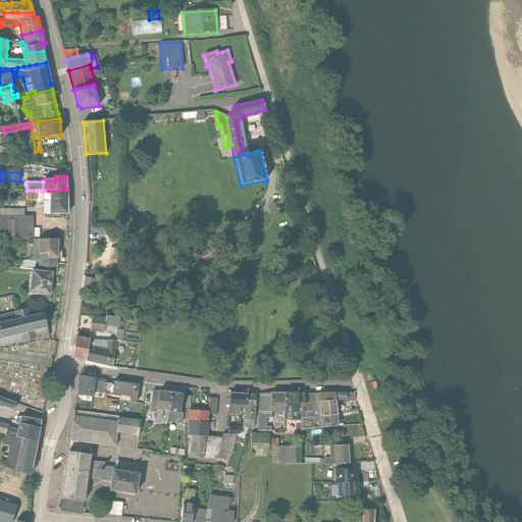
[(49,215),(59,215),(67,215),(66,190),(49,191),(49,215)]
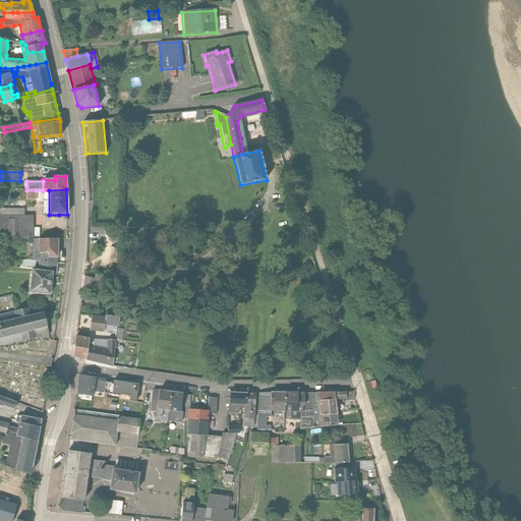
[(36,190),(26,190),(26,199),(36,199),(36,190)]
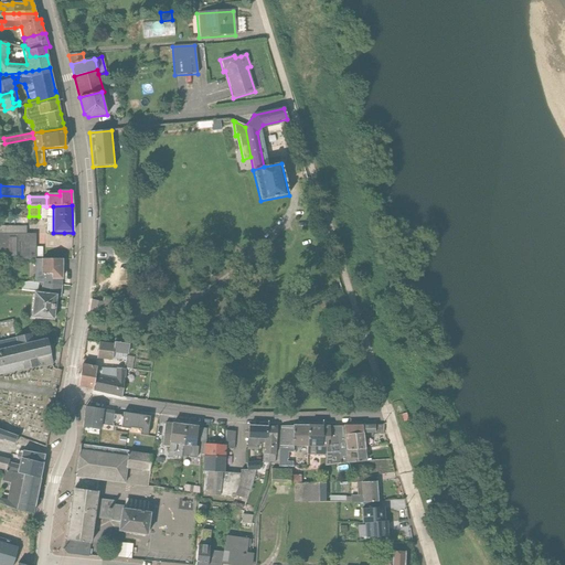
[(46,206),(39,206),(39,216),(39,220),(45,220),(45,235),(64,235),(64,233),(53,233),(53,206),(46,206)]
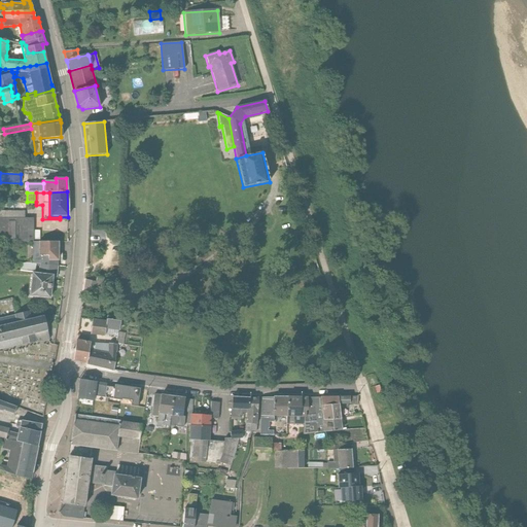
[(32,243),(33,231),(33,218),(24,218),(24,212),(0,211),(0,242),(7,243),(27,243),(32,243)]
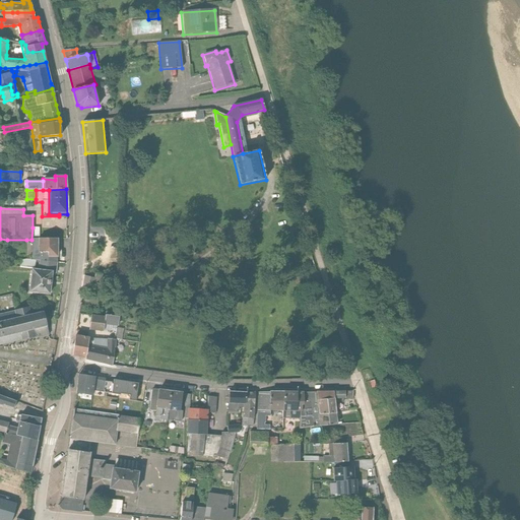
[(38,240),(38,254),(44,253),(47,253),(47,258),(57,258),(58,258),(57,239),(40,239),(38,239),(38,240)]
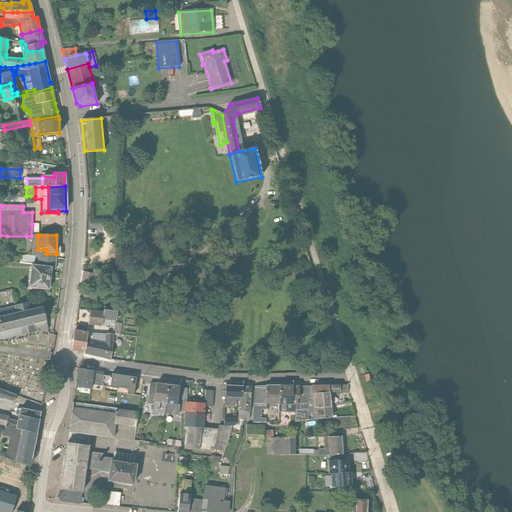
[(37,257),(56,259),(56,254),(46,254),(46,249),(43,249),(37,250),(37,257)]
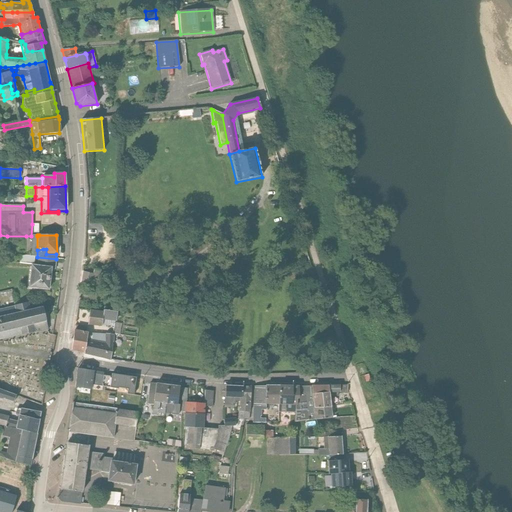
[(34,250),(33,256),(25,256),(20,257),(19,263),(30,265),(51,267),(51,270),(55,270),(56,259),(37,257),(37,250),(34,250)]
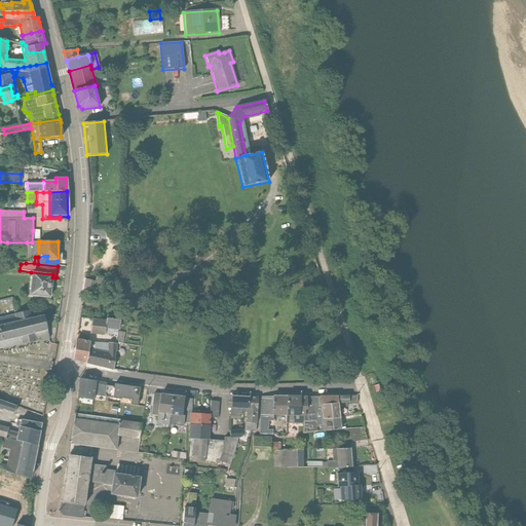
[(52,274),(31,272),(28,297),(49,299),(52,277),(52,274)]
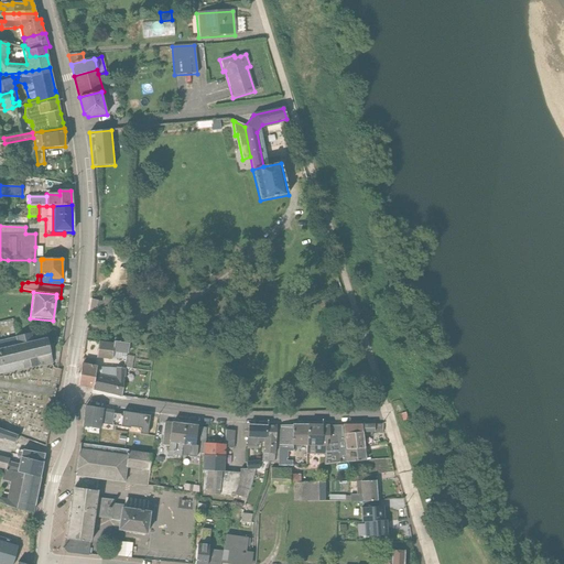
[(90,300),(88,313),(101,316),(102,308),(109,310),(110,299),(102,296),(101,302),(90,300)]
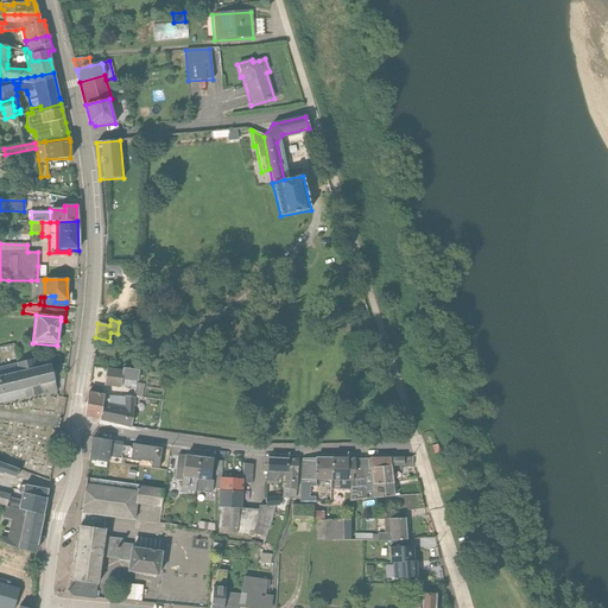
[(0,404),(25,398),(25,399),(40,394),(40,397),(56,393),(54,381),(49,365),(35,368),(32,360),(17,363),(16,365),(0,367),(0,404)]
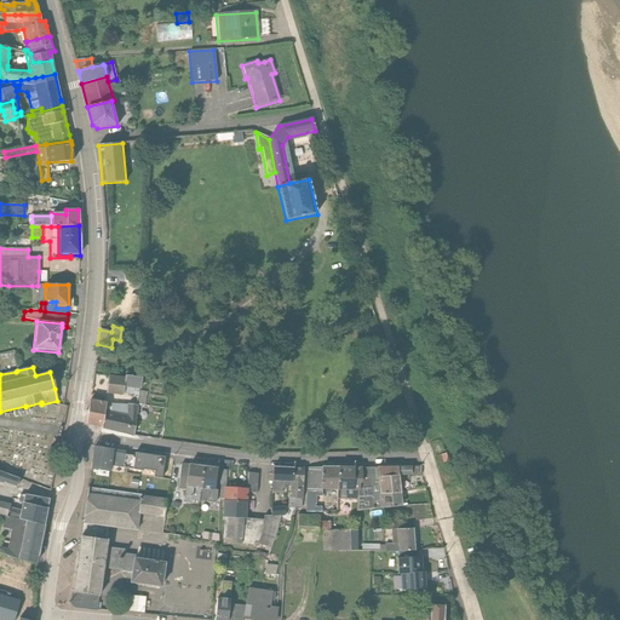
[(108,375),(105,395),(122,396),(124,388),(139,390),(141,378),(125,375),(124,378),(108,375)]
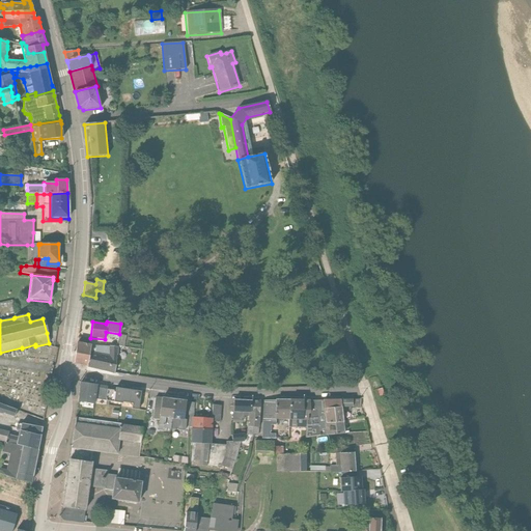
[(115,347),(117,347),(123,347),(126,336),(119,335),(118,336),(115,347)]
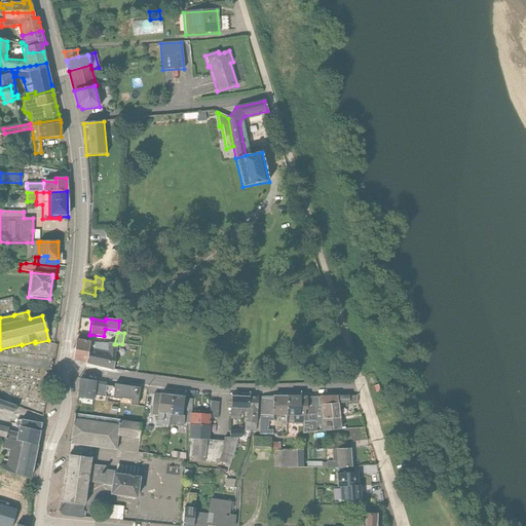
[(74,351),(88,349),(89,342),(87,341),(76,339),(74,351)]
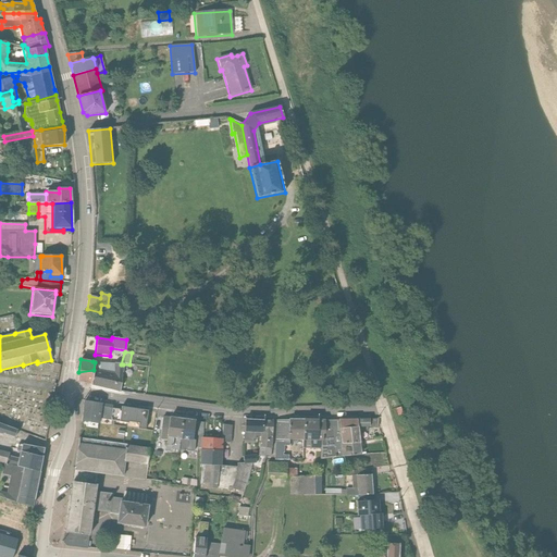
[(94,370),(103,372),(113,373),(113,363),(95,362),(94,370)]
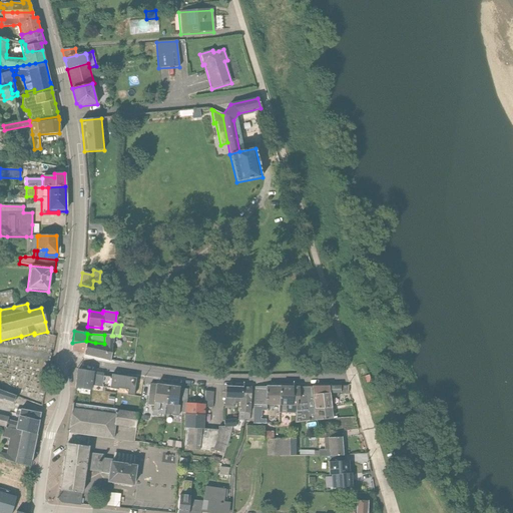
[(104,335),(104,344),(112,346),(113,336),(111,336),(104,335)]
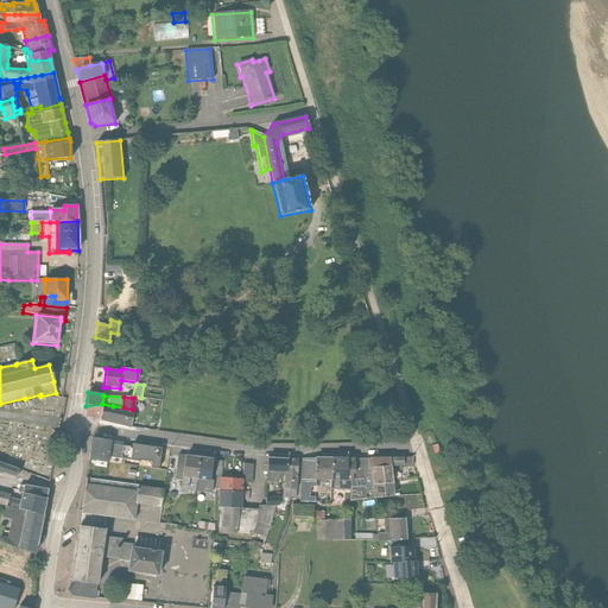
[(102,404),(86,406),(84,417),(99,420),(109,423),(113,406),(102,404)]
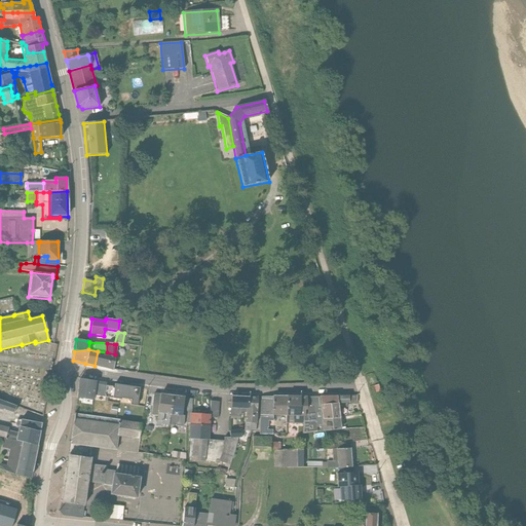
[(98,351),(95,366),(112,370),(113,365),(115,354),(107,352),(98,351)]
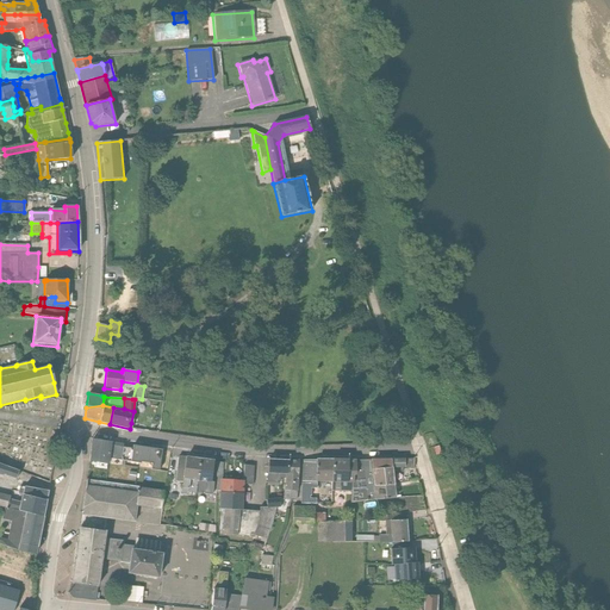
[(92,440),(88,461),(109,465),(111,443),(92,440)]
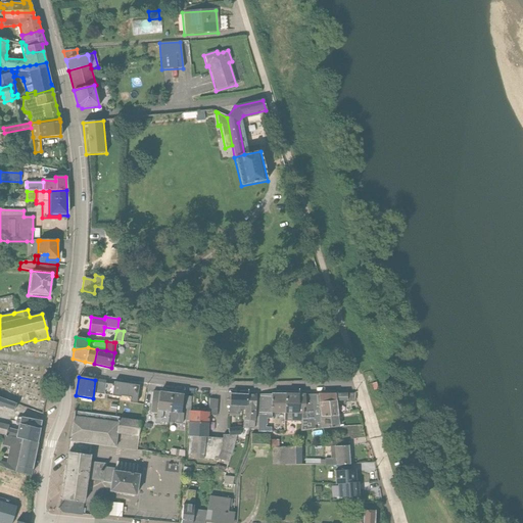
[(141,384),(117,382),(114,401),(138,405),(141,384)]
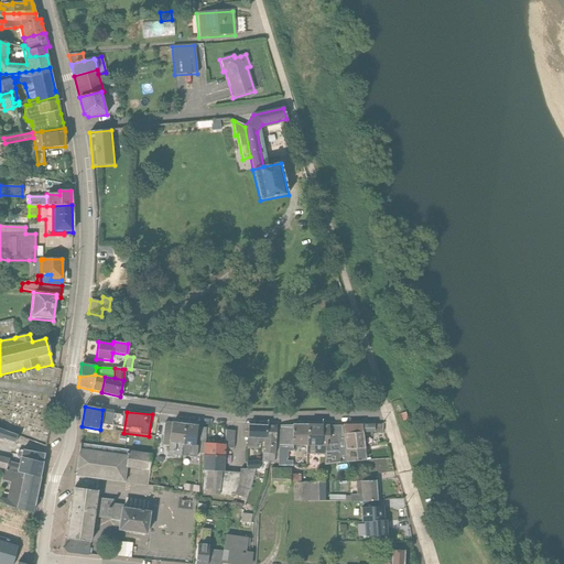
[(169,444),(171,423),(163,422),(162,437),(161,445),(167,446),(167,452),(174,453),(175,444),(169,444)]
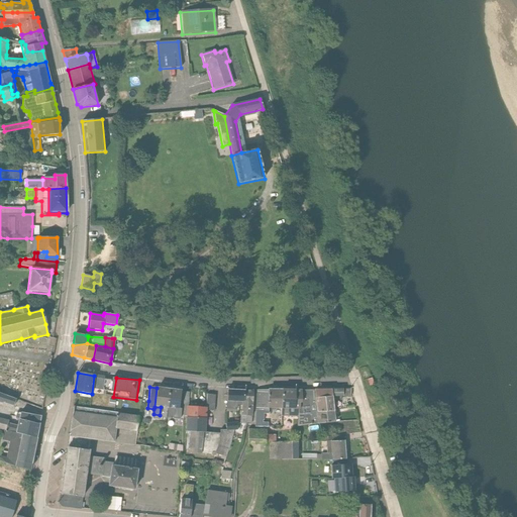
[(154,407),(161,407),(167,408),(169,389),(157,388),(154,407)]
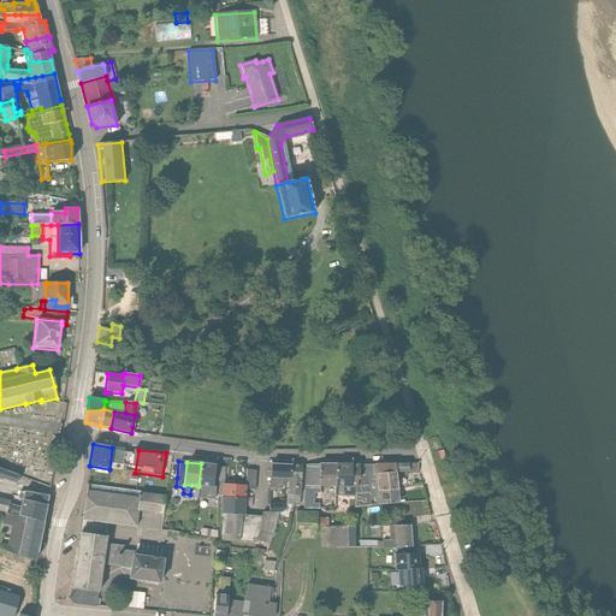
[(201,463),(199,486),(206,487),(212,489),(212,487),(214,466),(201,463)]
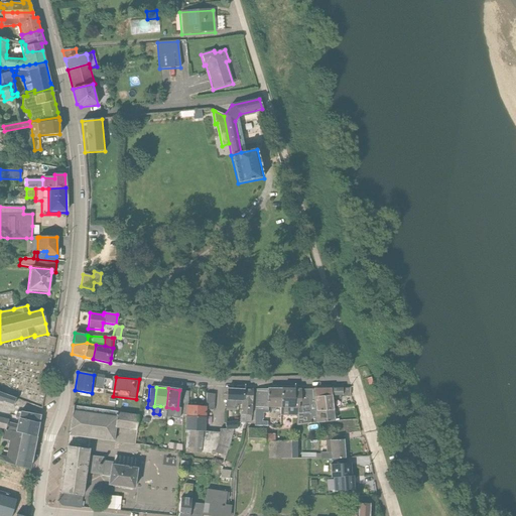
[(226,401),(241,402),(242,402),(243,390),(226,389),(226,401)]
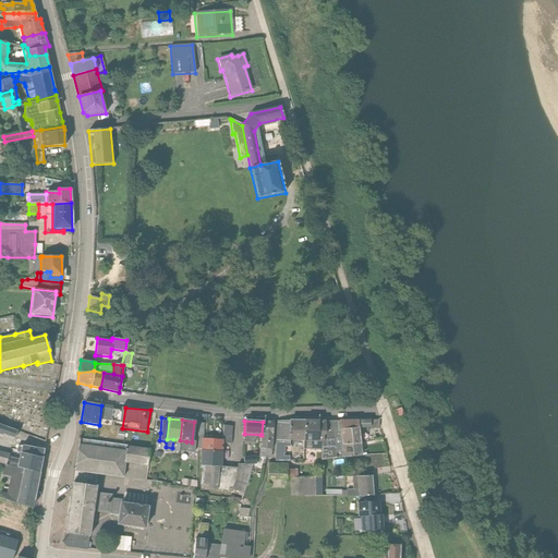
[(288,441),(289,421),(276,422),(274,461),(282,462),(282,456),(283,445),(303,446),(303,441),(288,441)]
